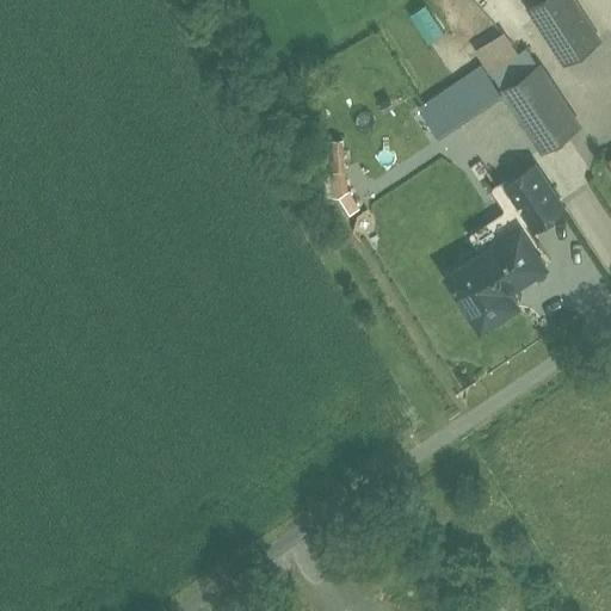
[(562,0),(547,0),(525,16),(562,69),(594,47),(562,0)]
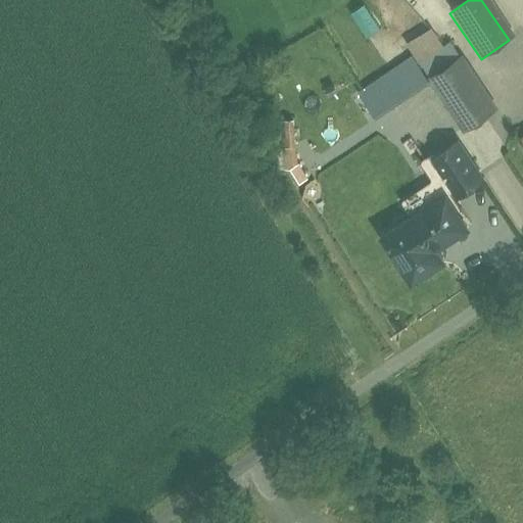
[(350,11),(366,36),(379,28),(364,3),(350,11)]
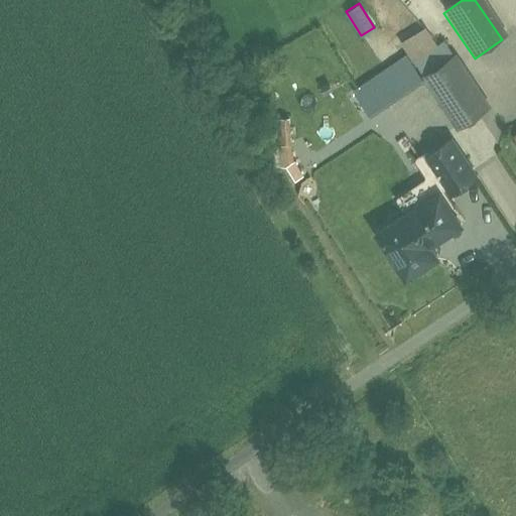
[(425,27),(352,74),(371,104),(410,79),(421,80),(454,57),(443,41),(436,45),(425,27)]
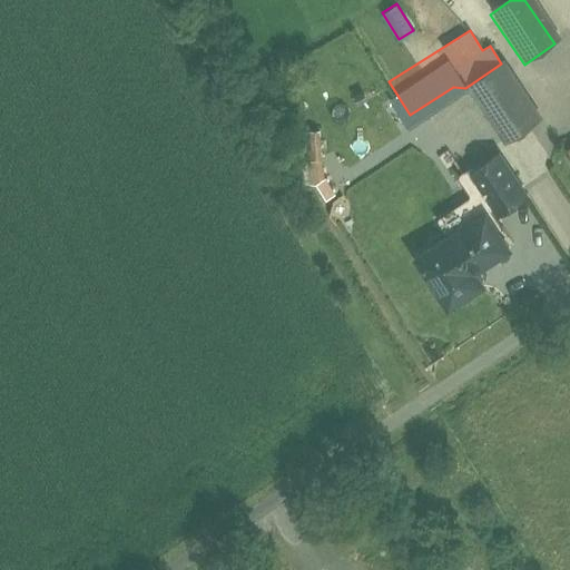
[(501,64),(465,88),(505,146),(541,121),(501,64)]
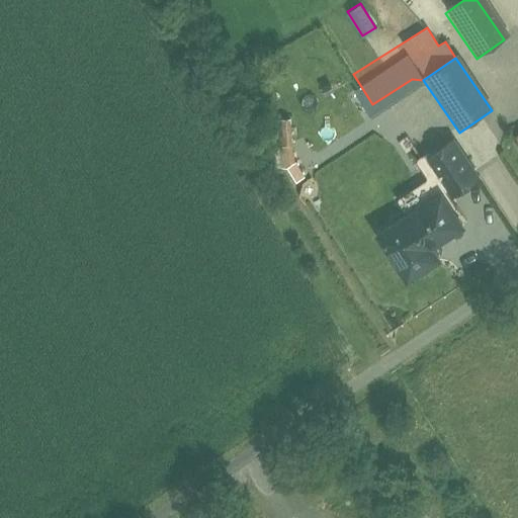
[(276,163),(293,163),(291,116),(279,117),(280,145),(275,145),(276,163)]
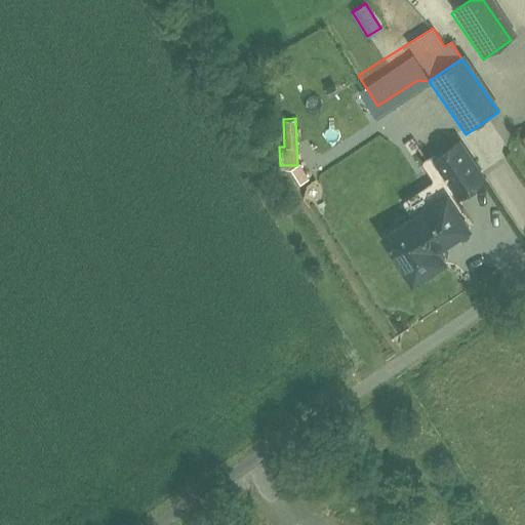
[(449,194),(375,238),(399,277),(405,274),(413,288),(454,265),(445,250),(471,235),(452,204),(481,187),(457,149),(431,164),(449,194)]
